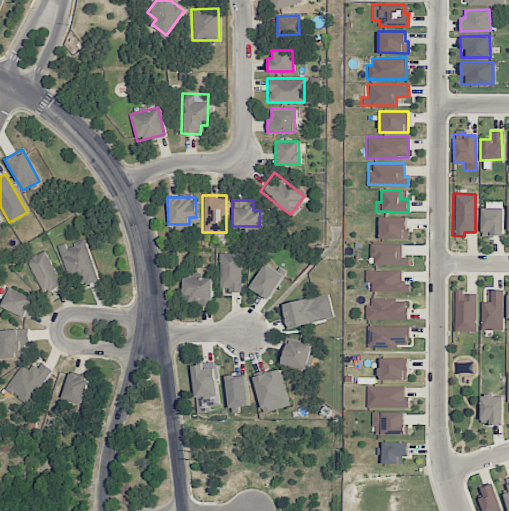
[(480,235),(501,236),(501,201),(480,201),(480,235)]
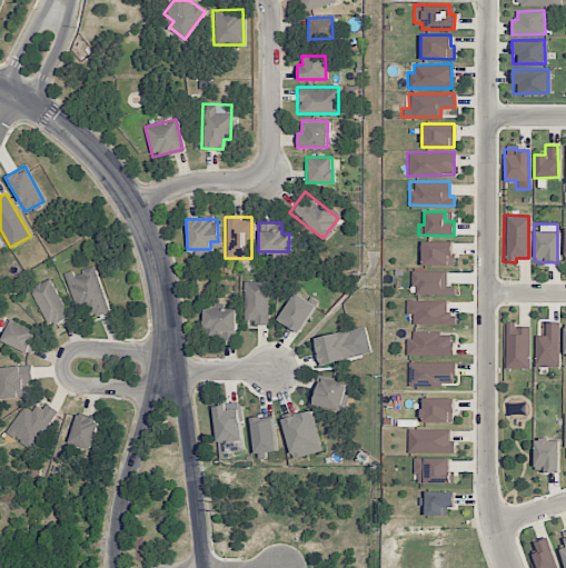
[(420,241),(421,265),(452,265),(450,240),(420,241)]
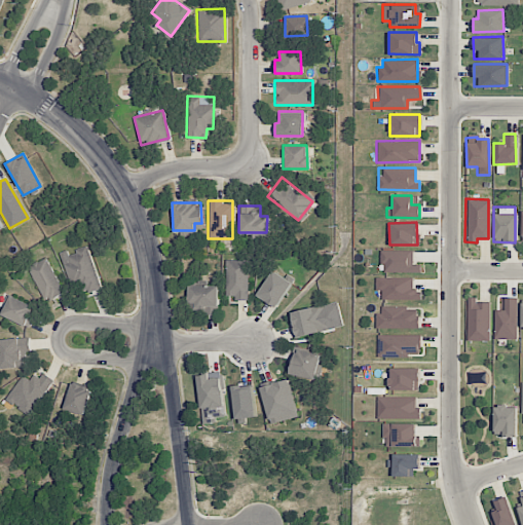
[(85,246),(66,252),(65,250),(59,252),(73,296),(99,288),(85,246)]
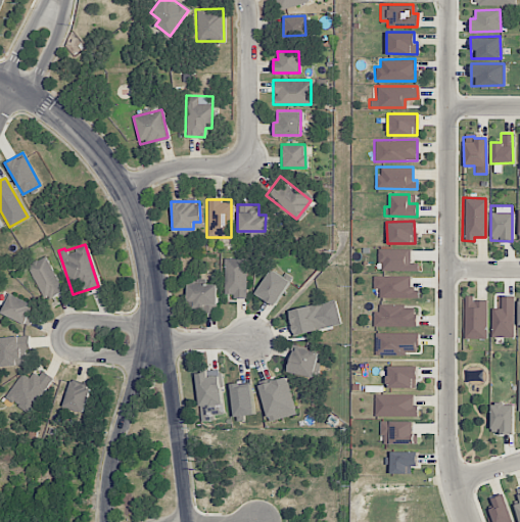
[(378,270),(417,271),(417,263),(409,263),(409,248),(378,248),(378,270)]
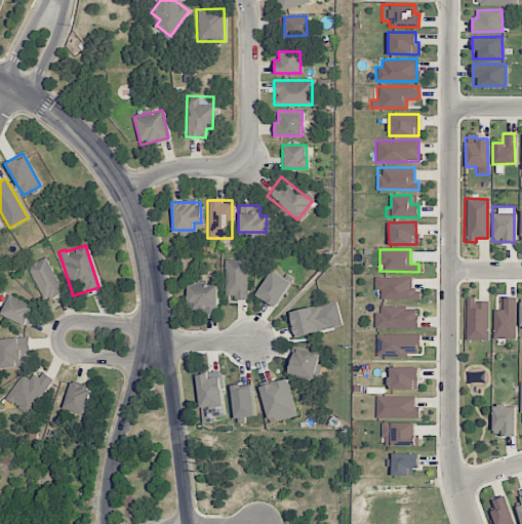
[(61,292),(46,256),(27,264),(41,299),(61,292)]
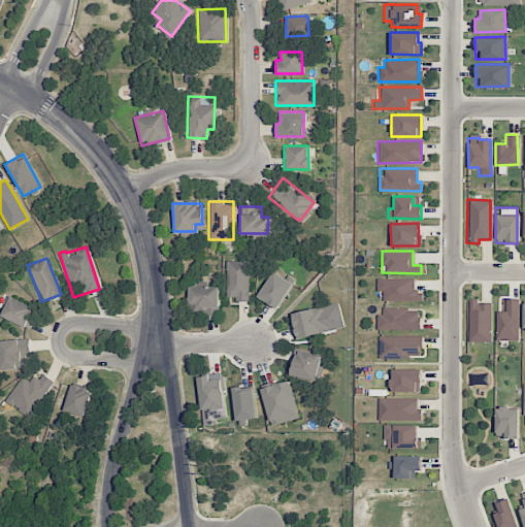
[(245,260),(224,260),(225,296),(234,296),(234,301),(247,300),(245,260)]
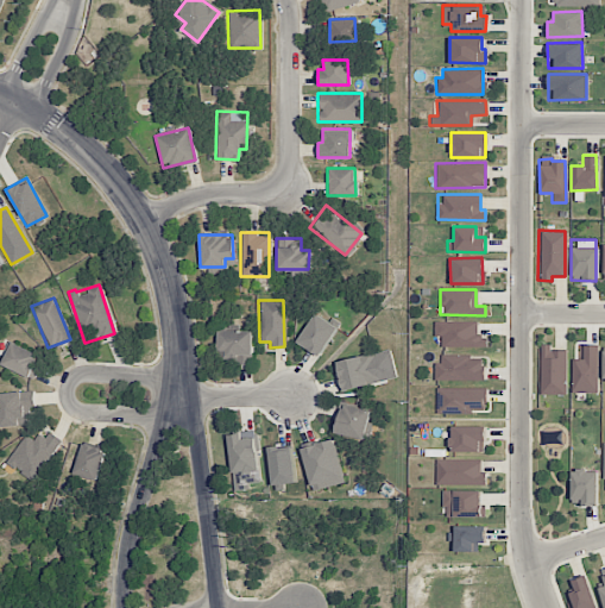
[(317,355),(335,326),(313,312),(295,342),(317,355)]
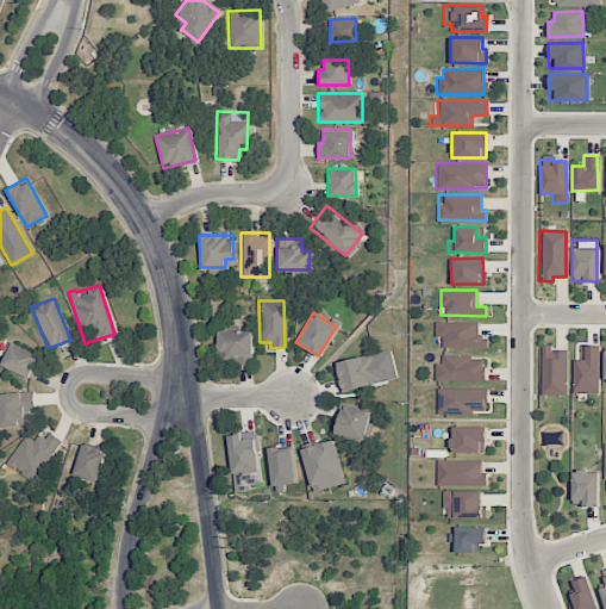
[(441,347),(486,347),(486,335),(476,335),(476,321),(433,322),(433,336),(441,336),(441,347)]
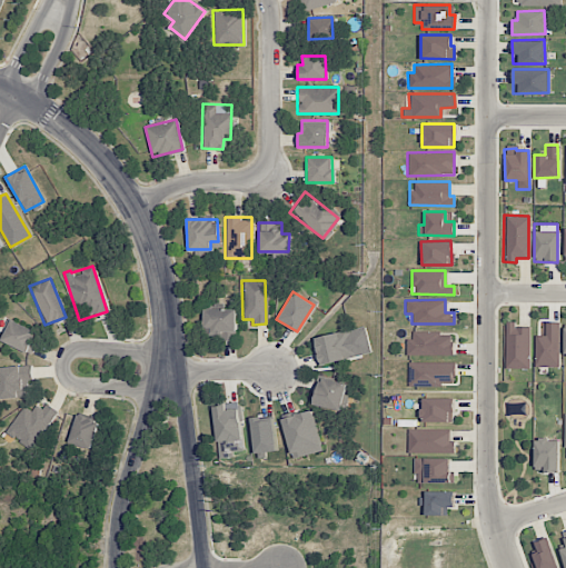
[(202,327),(209,327),(210,339),(235,338),(234,308),(202,309),(202,327)]
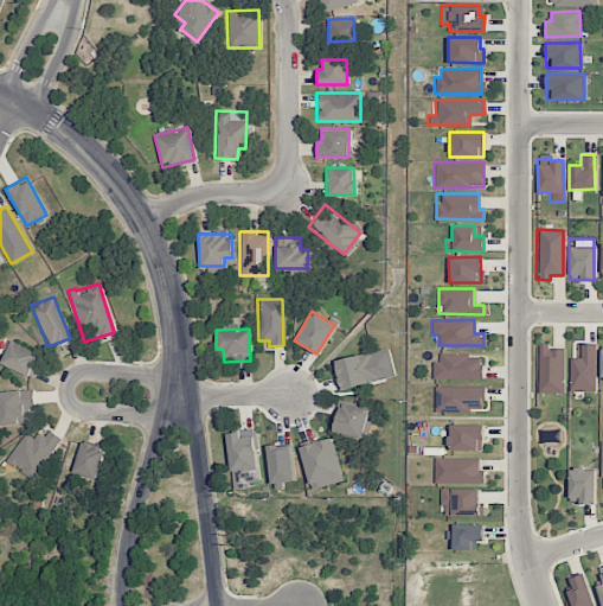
[(32,375),(40,352),(8,340),(0,364),(32,375)]
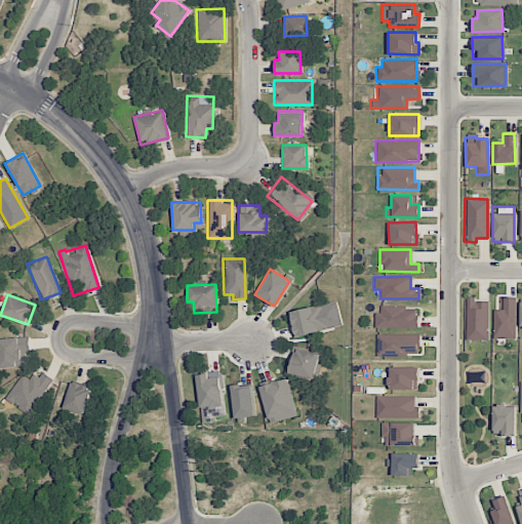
[(465,339),(486,339),(487,300),(473,300),(473,295),(465,295),(465,339)]
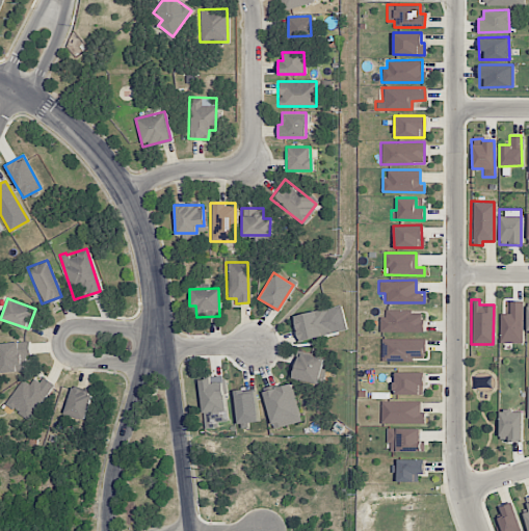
[(521,300),(508,300),(508,313),(499,313),(499,342),(521,342),(521,300)]
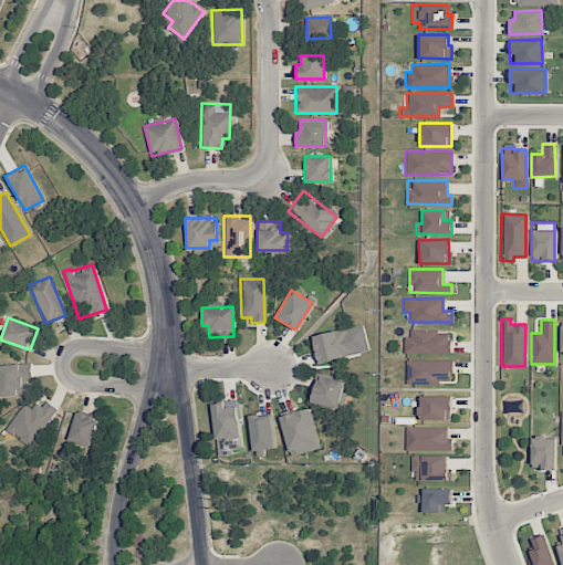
[(318,363),(355,354),(348,326),(310,336),(318,363)]
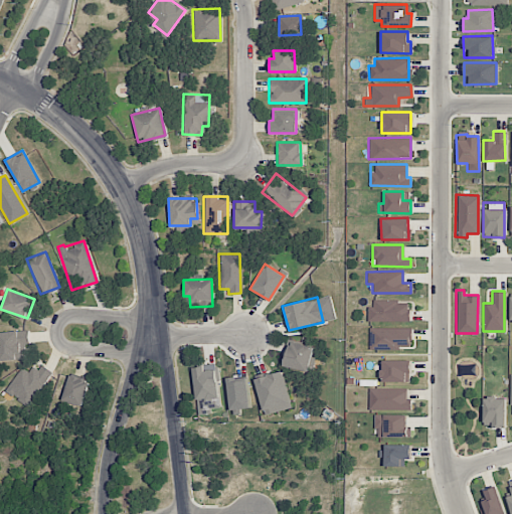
[(367,321),(407,321),(407,300),(368,299),(367,321)]
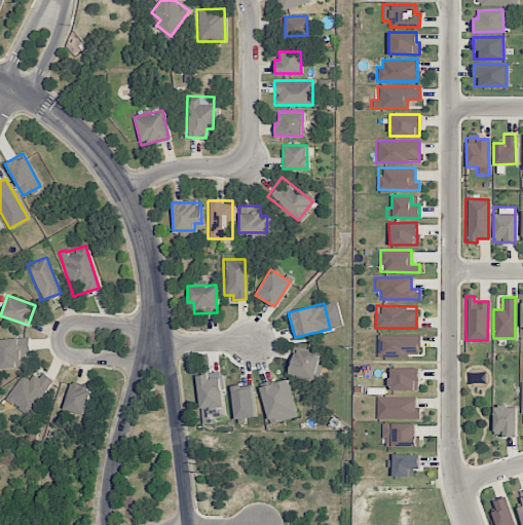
[(418,334),(377,335),(377,357),(418,355),(418,334)]
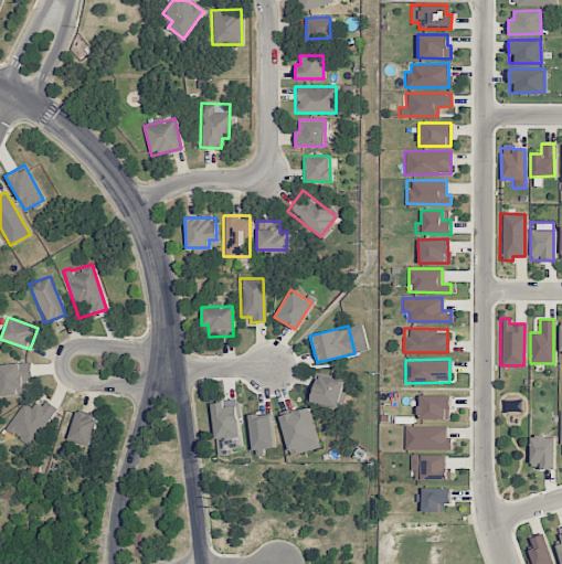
[(0,394),(25,394),(24,378),(30,378),(30,362),(0,363),(0,394)]
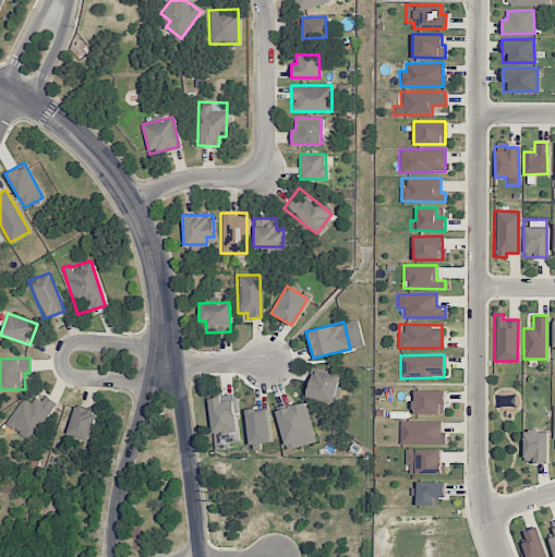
[(338,375),(311,368),(305,396),(336,402),(339,386),(336,385),(338,375)]
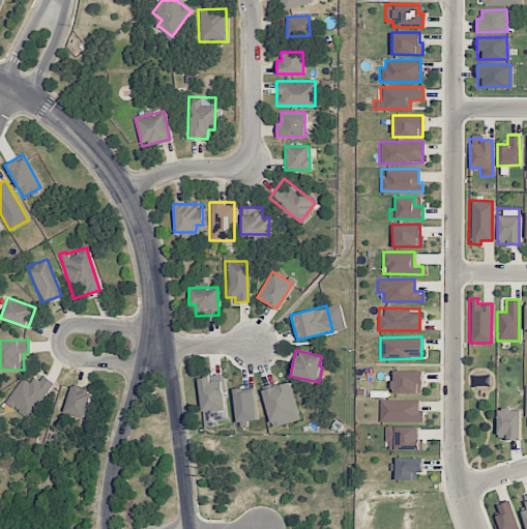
[(421,371),(391,370),(391,391),(420,392),(421,371)]
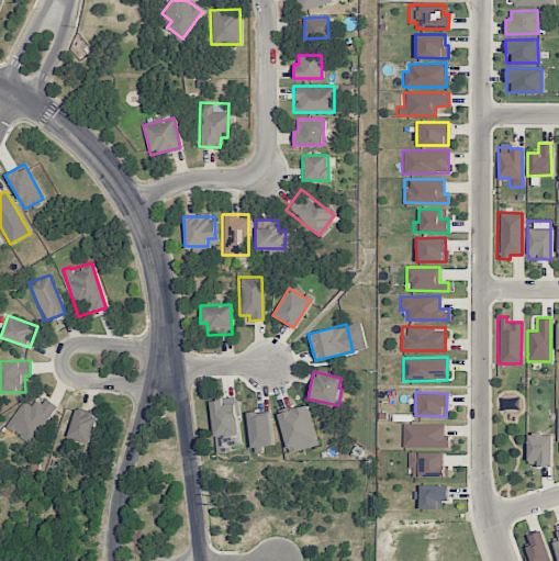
[(4,428),(32,444),(53,405),(35,396),(30,405),(20,400),(4,428)]
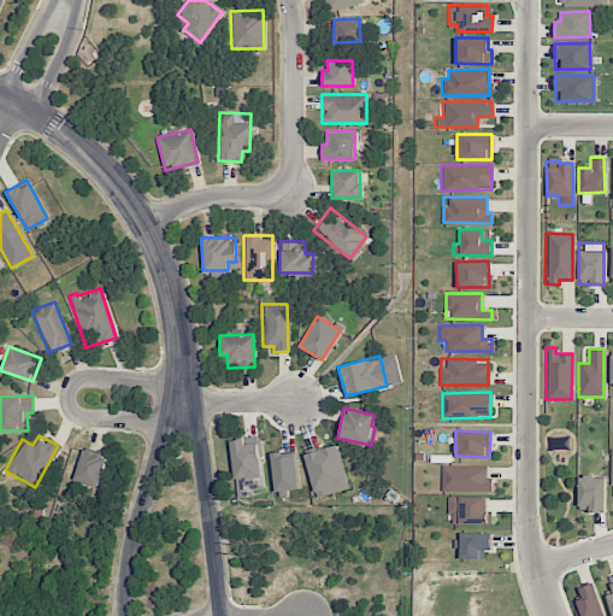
[(548,451),(567,451),(567,436),(547,436),(548,451)]
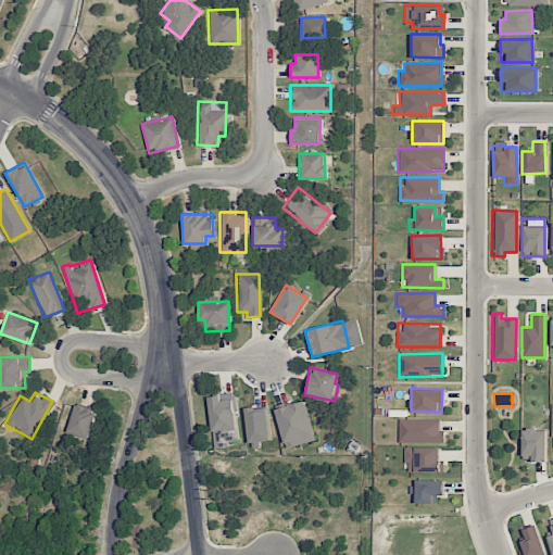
[(213,446),(227,445),(226,440),(237,439),(231,398),(220,400),(220,395),(208,396),(213,446)]
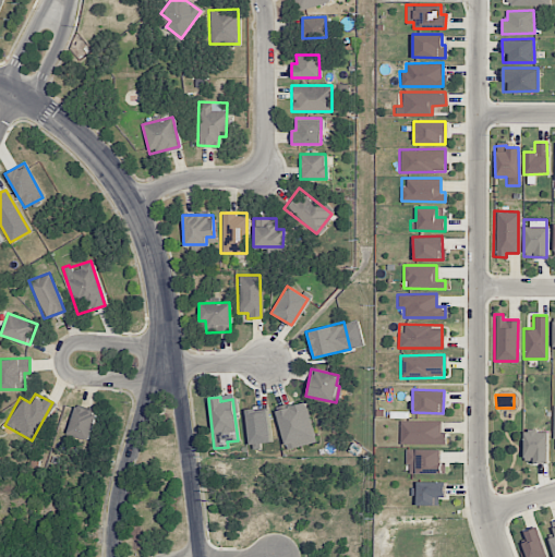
[(286,449),(314,442),(303,401),(275,410),(286,449)]
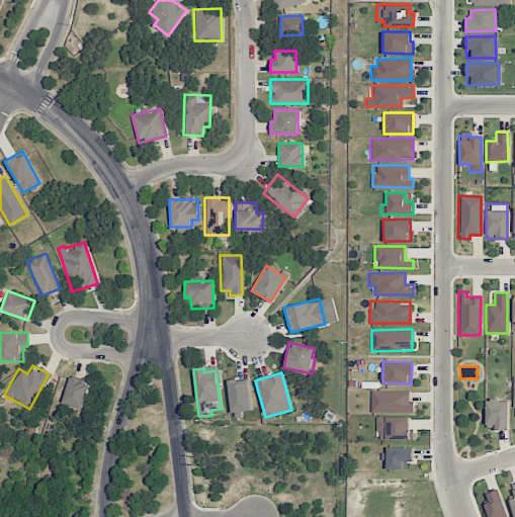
[(82,407),(88,381),(67,377),(62,403),(82,407)]
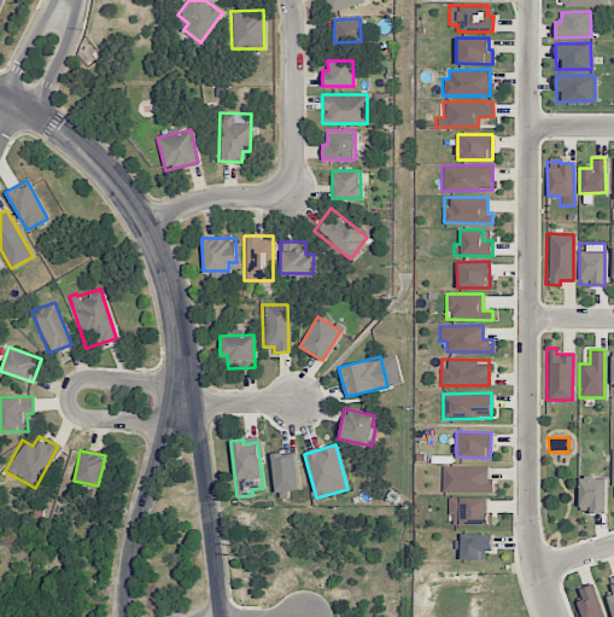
[(294,450),(270,453),(275,492),(298,489),(294,450)]
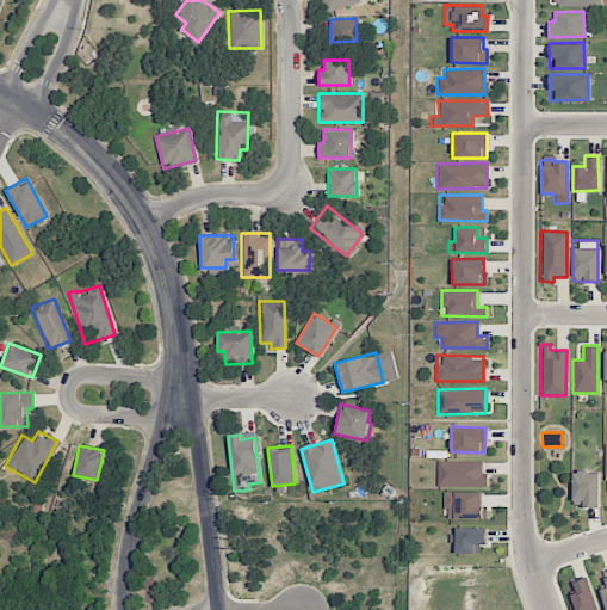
[(435,485),(485,486),(485,475),(481,475),(481,461),(435,460),(435,485)]
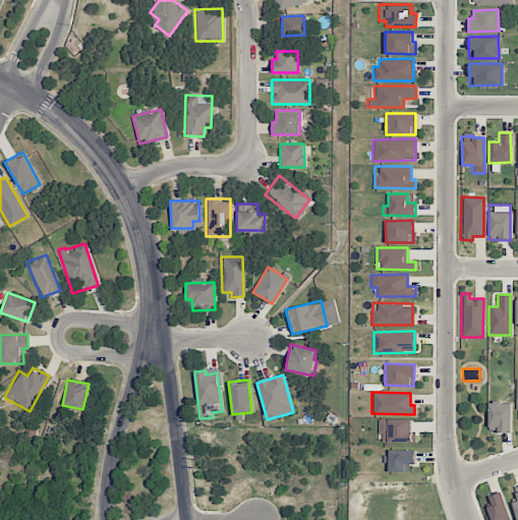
[(487,430),(510,430),(509,401),(487,402),(487,430)]
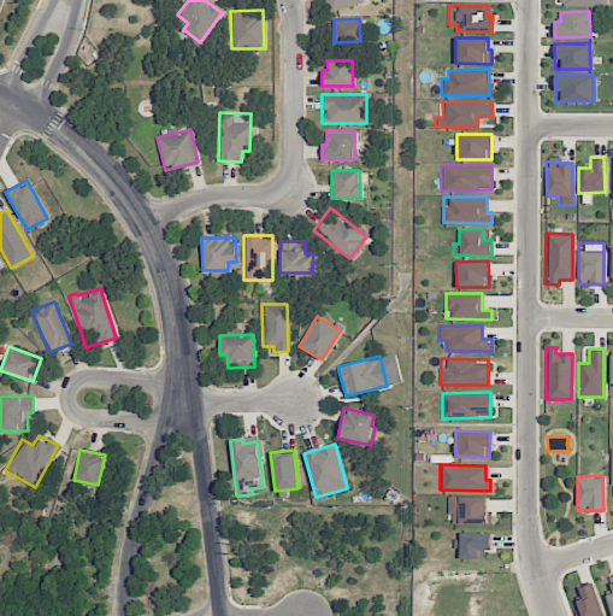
[(487,496),(448,497),(448,523),(487,522),(487,496)]
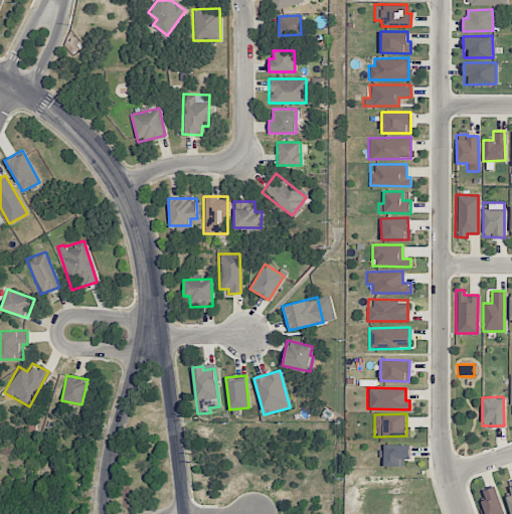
[(409,459),(409,444),(383,444),(383,466),(402,466),(402,458),(409,459)]
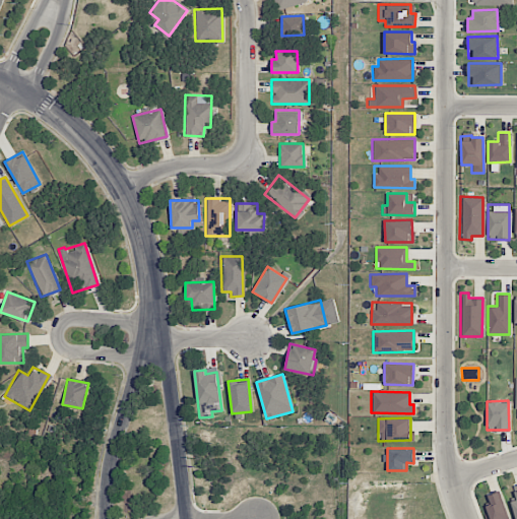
[(485,506),(489,518),(506,518),(509,518),(499,491),(487,495),(490,504),(485,506)]
